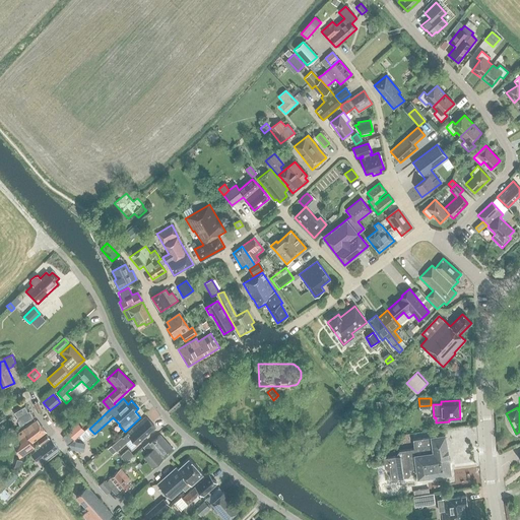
[(42,410),(38,402),(33,404),(37,412),(42,410)]
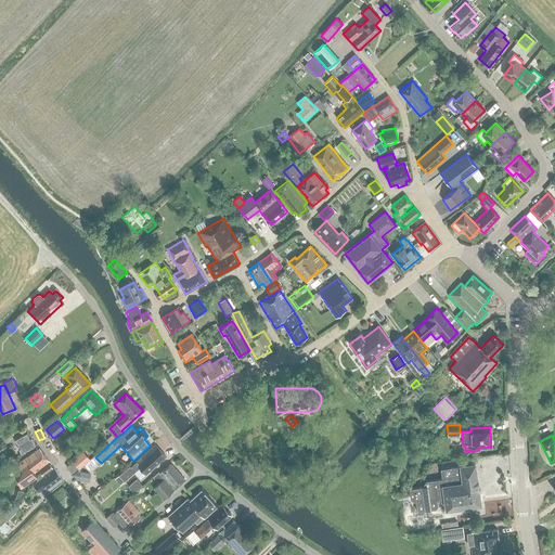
[(36,446),(30,437),(27,431),(13,439),(16,444),(22,453),(36,446)]
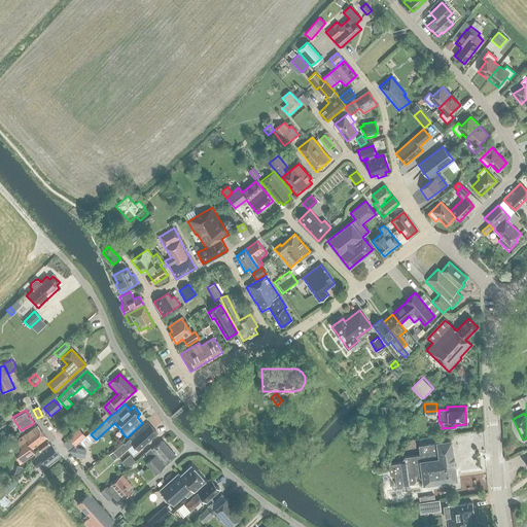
[(123,444),(112,452),(117,458),(133,444),(139,451),(157,434),(147,423),(124,444),(123,444)]
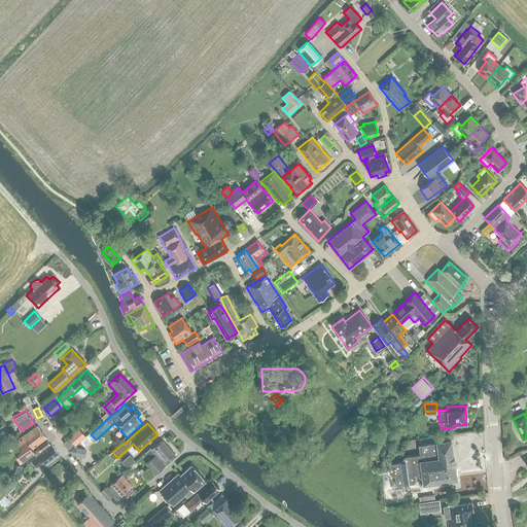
[(32,450),(46,438),(37,426),(15,442),(22,449),(18,456),(20,464),(35,453),(32,450)]
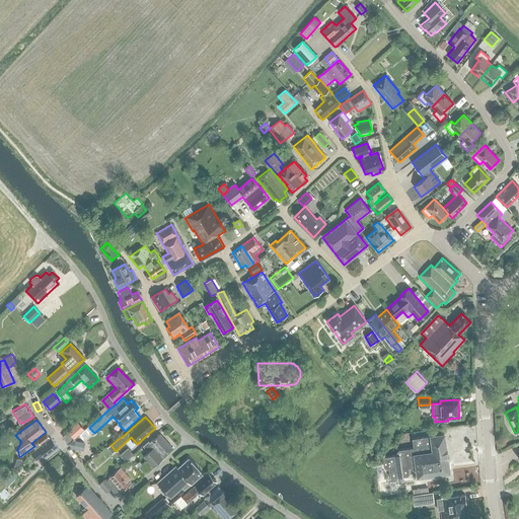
[(84,430),(78,423),(68,432),(74,439),(84,430)]
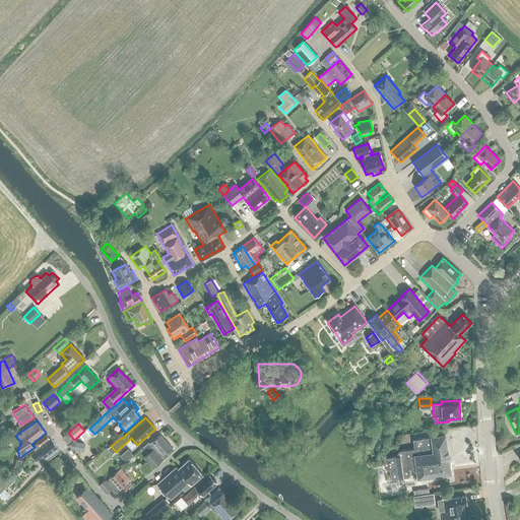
[(88,428),(79,437),(83,441),(90,435),(91,437),(92,437),(93,437),(94,436),(94,435),(94,434),(89,429),(88,428)]
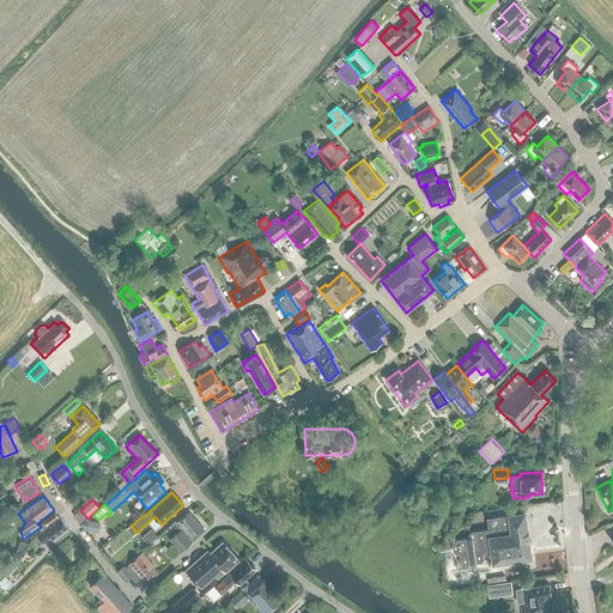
[(73,516),(79,525),(85,520),(79,511),(73,516)]
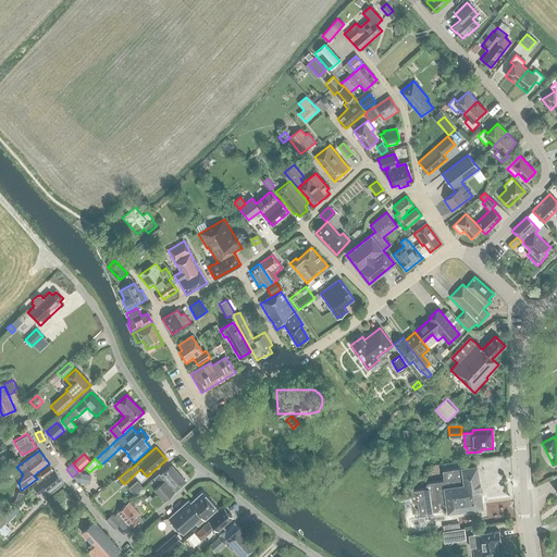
[(52,470),(49,466),(39,473),(42,478),(52,470)]
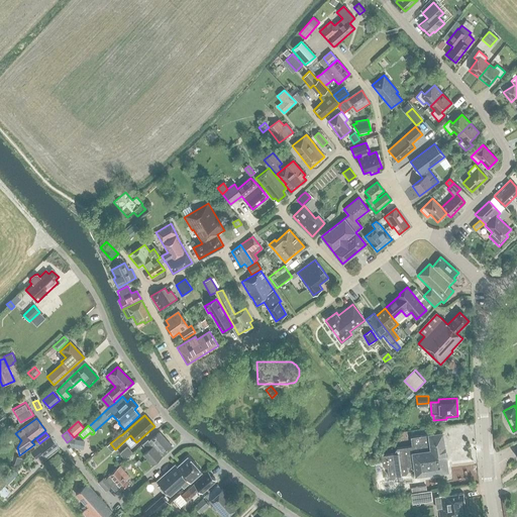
[(162,456),(160,455),(171,446),(159,432),(148,441),(147,440),(141,445),(146,451),(145,452),(154,463),(162,456)]
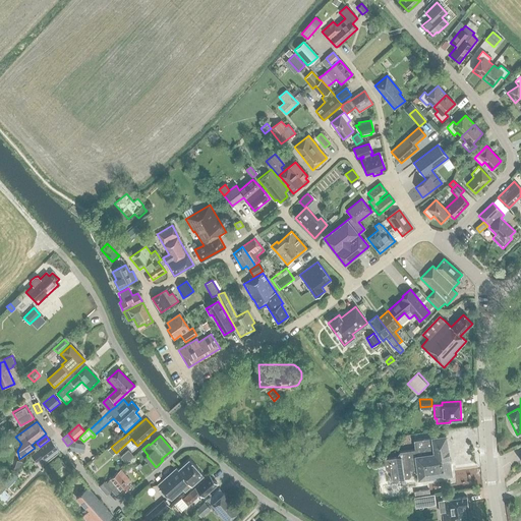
[(451,474),(446,436),(431,438),(432,439),(414,442),(415,450),(400,452),(398,455),(398,457),(384,459),(385,469),(388,471),(390,471),(392,480),(409,478),(411,475),(410,470),(417,469),(418,479),(451,474)]
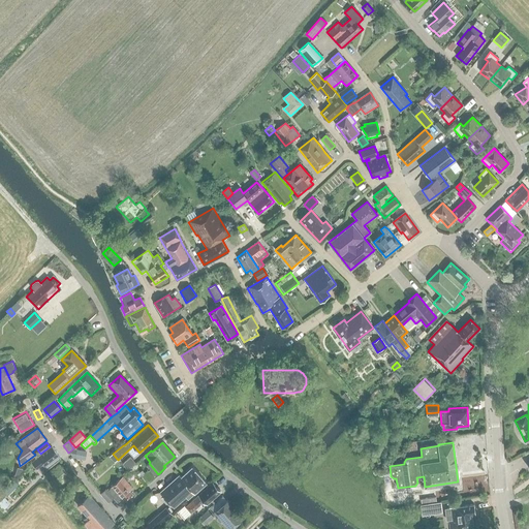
[(47,468),(60,458),(52,447),(32,463),(36,469),(43,464),(47,468)]
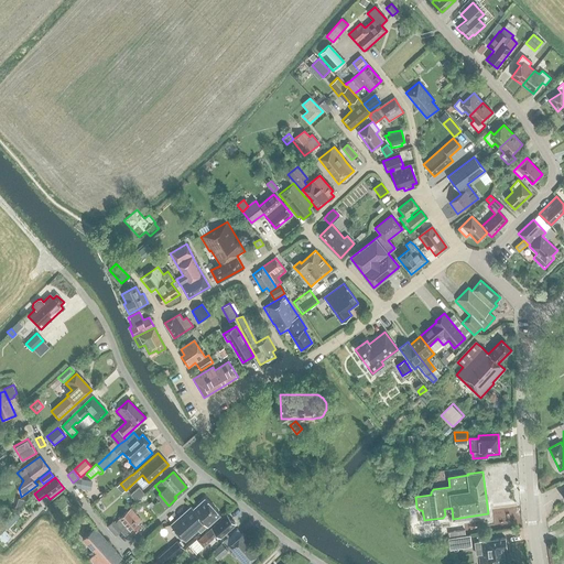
[(82,480),(80,488),(89,489),(90,481),(82,480)]
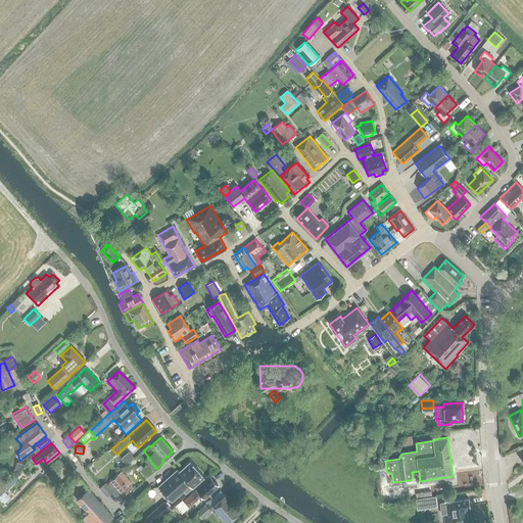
[(134,458),(128,452),(121,459),(126,465),(134,458)]
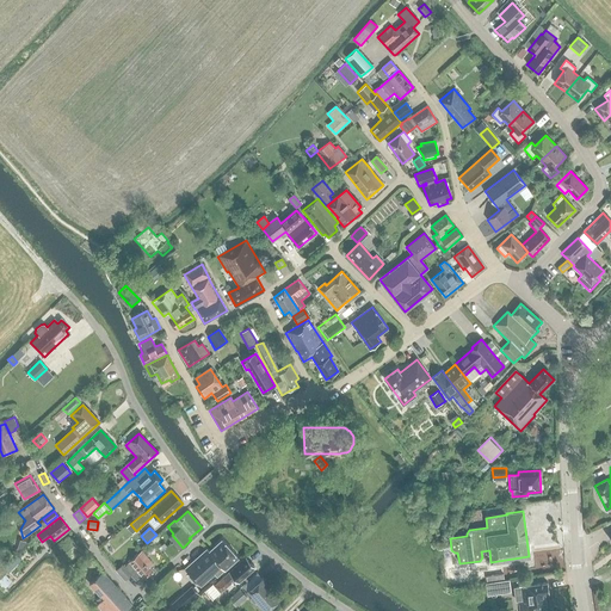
[(80,553),(71,539),(55,550),(65,563),(80,553)]
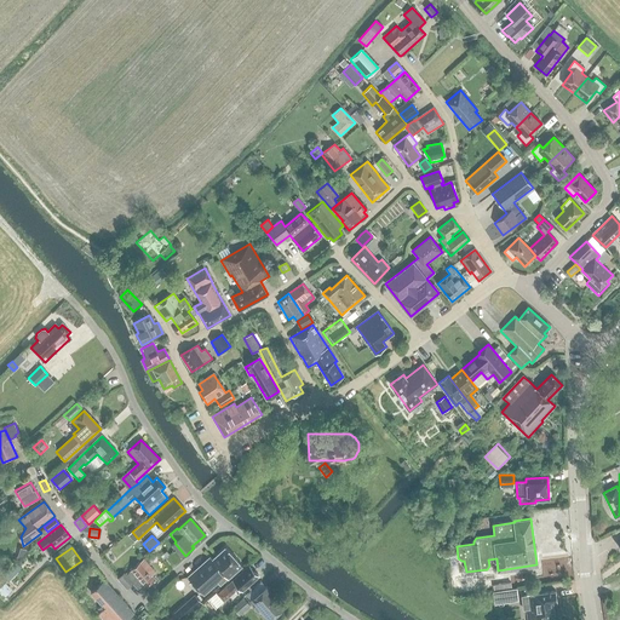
[(210,557),(188,578),(204,595),(217,583),(220,585),(241,566),(225,547),(212,560),(210,557)]
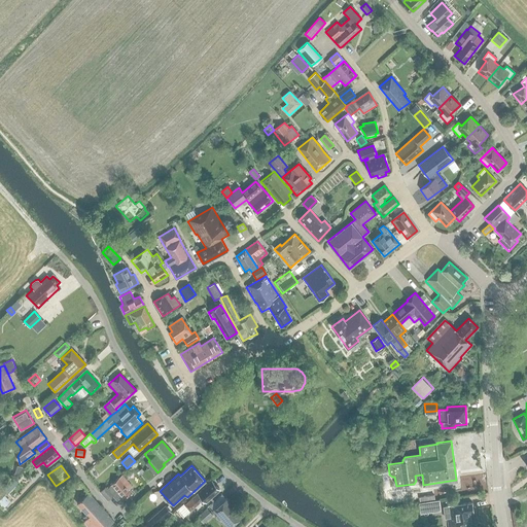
[(18,466),(14,475),(16,476),(24,469),(22,467),(18,466)]
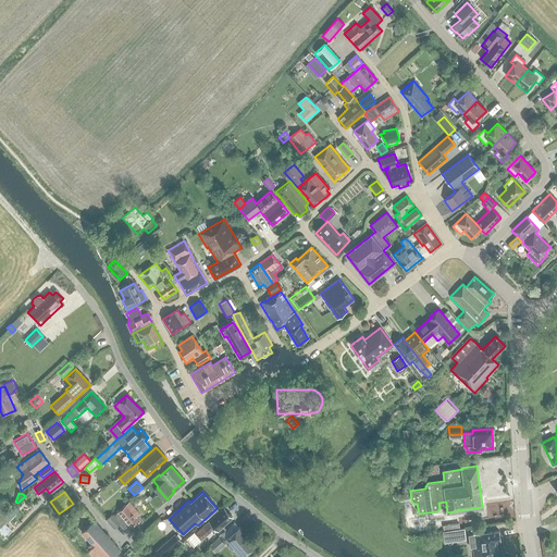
[(111,516),(106,520),(113,529),(122,521),(126,527),(128,524),(132,528),(139,521),(136,517),(139,515),(130,503),(116,515),(113,517),(111,516)]
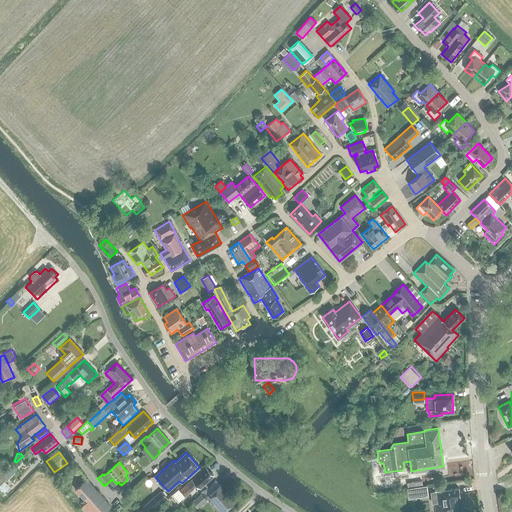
[(205,467),(187,484),(179,491),(178,490),(173,495),(179,502),(197,485),(200,488),(213,476),(205,467)]
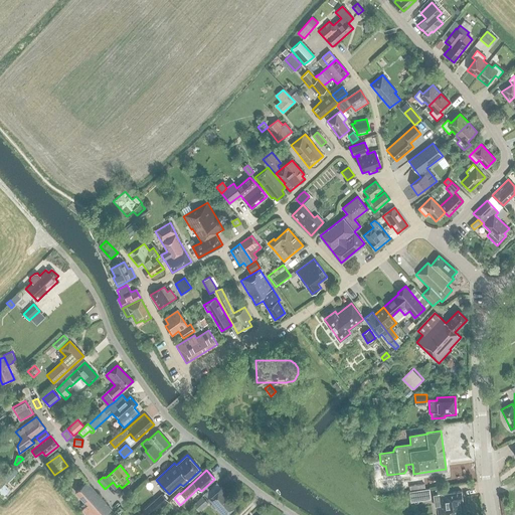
[(11,472),(4,480),(7,483),(14,475),(11,472)]
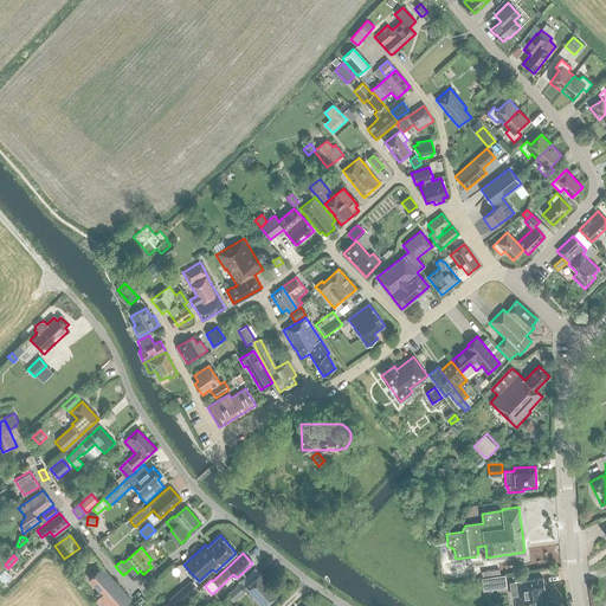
[(4,565),(0,568),(0,578),(5,584),(12,577),(5,569),(7,568),(4,565)]
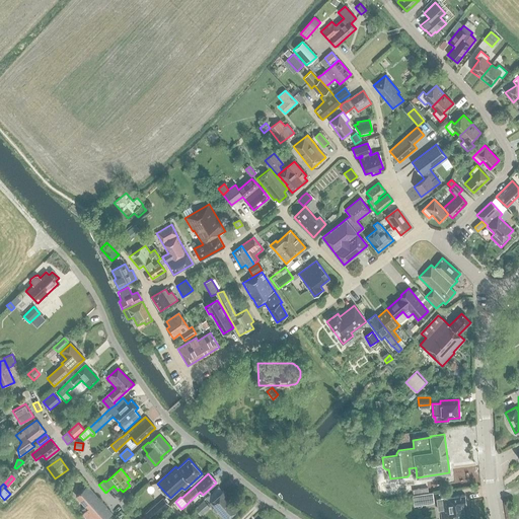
[(87,518),(106,518),(113,515),(106,508),(87,487),(76,497),(85,507),(82,509),(84,512),(82,514),(87,518)]
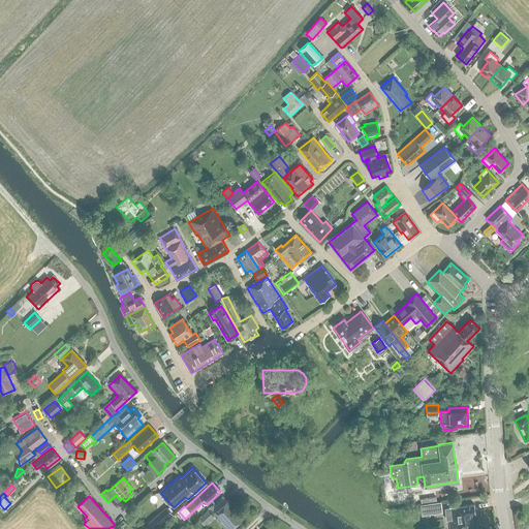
[(227,500),(212,514),(219,522),(221,521),(228,528),(229,528),(243,518),(227,500)]
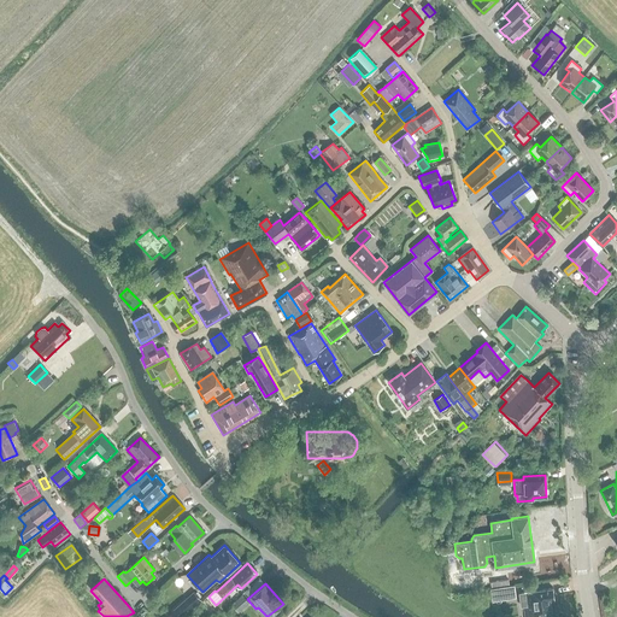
[(491,589),(492,601),(503,600),(500,588),(491,589)]
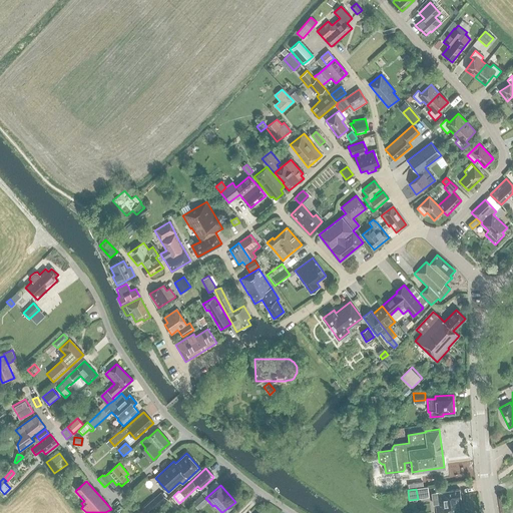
[(461,498),(459,489),(439,492),(434,493),(436,509),(436,512),(444,512),(459,510),(457,499),(461,498)]
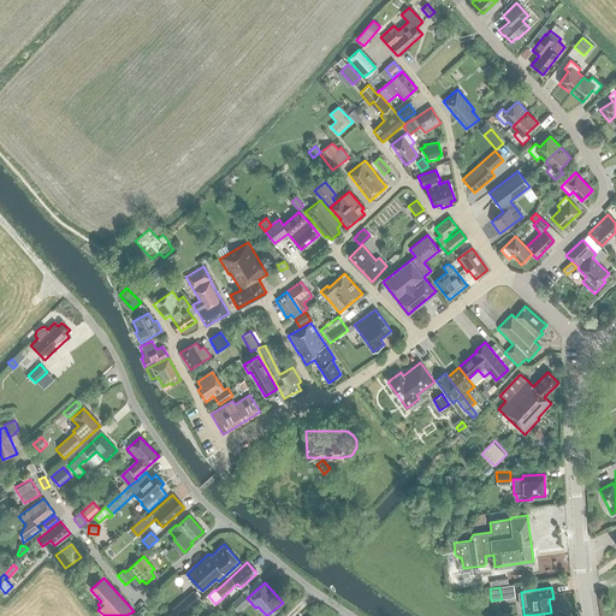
[(193,591),(185,598),(194,606),(201,600),(193,591)]
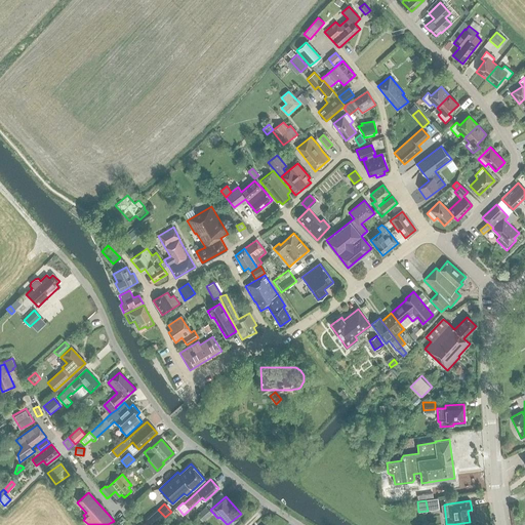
[(211,514),(205,507),(196,515),(203,522),(211,514)]
